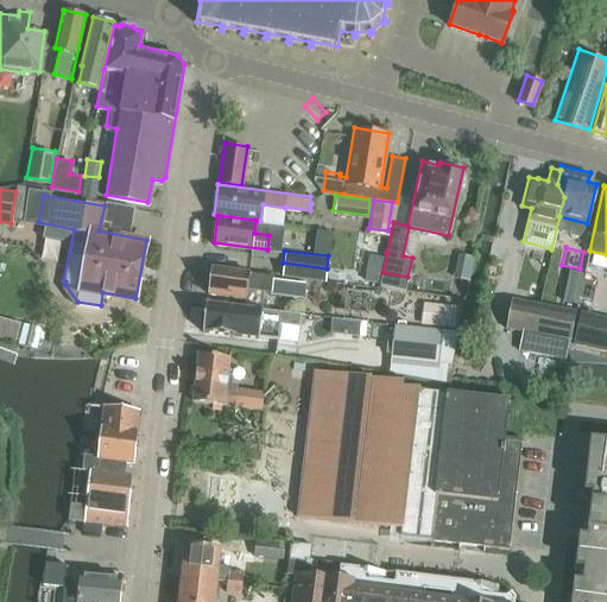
[(282,274),(326,280),(327,268),(283,263),(282,274)]
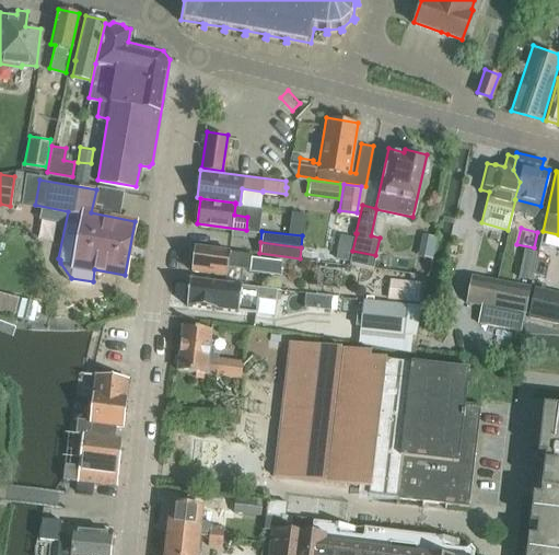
[(191,268),(226,273),(228,264),(248,266),(248,269),(279,273),(280,258),(251,255),(252,252),(229,249),(195,244),(191,268)]
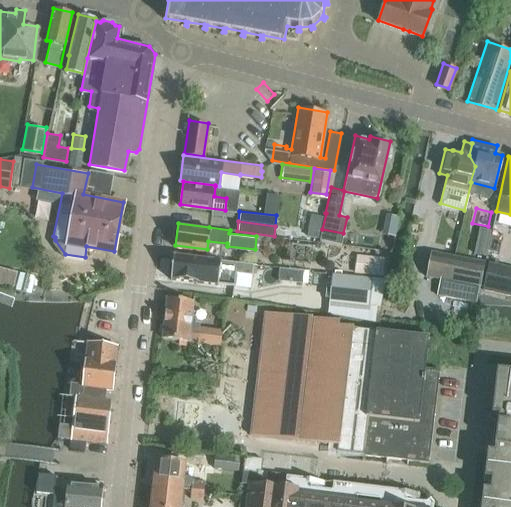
[(360,260),(388,262),(390,243),(361,241),(360,260)]
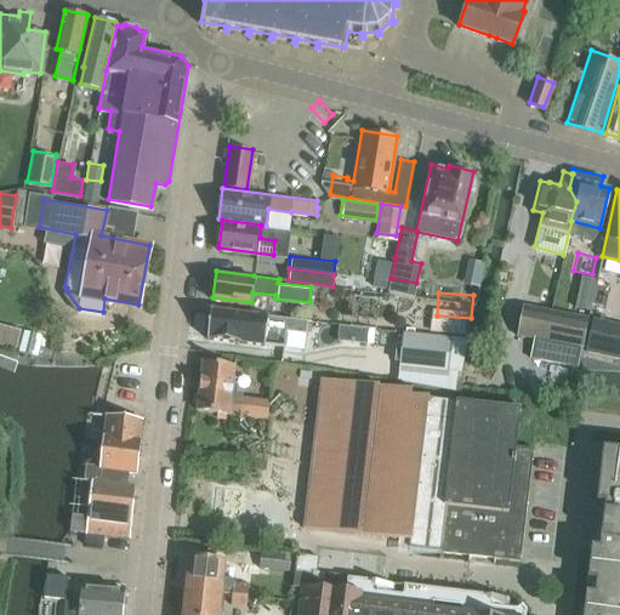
[(529,356),(575,364),(578,364),(581,346),(582,345),(547,337),(553,311),(553,308),(522,302),(516,332),(533,336),(529,356)]
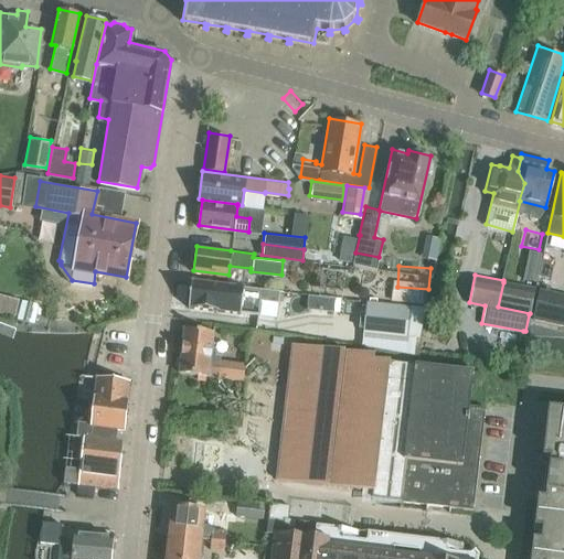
[(0,299),(19,303),(23,282),(0,278),(0,299)]
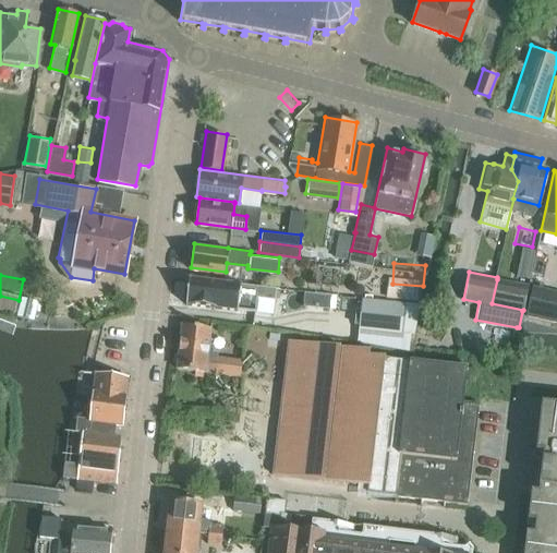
[(188,277),(185,302),(255,310),(273,312),(275,298),(274,297),(275,287),(275,286),(189,276),(188,277)]
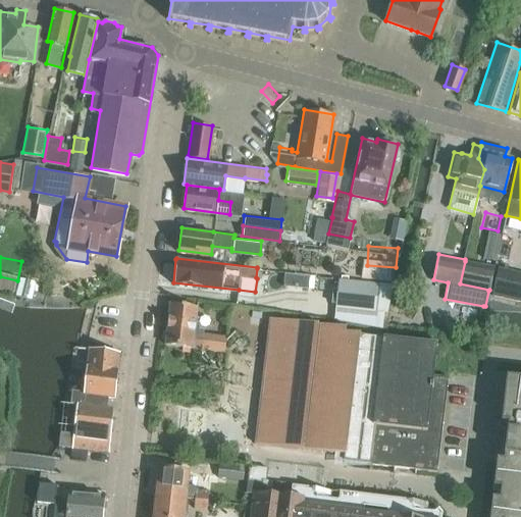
[(460,283),(489,290),(493,264),(465,259),(465,261),(460,283)]
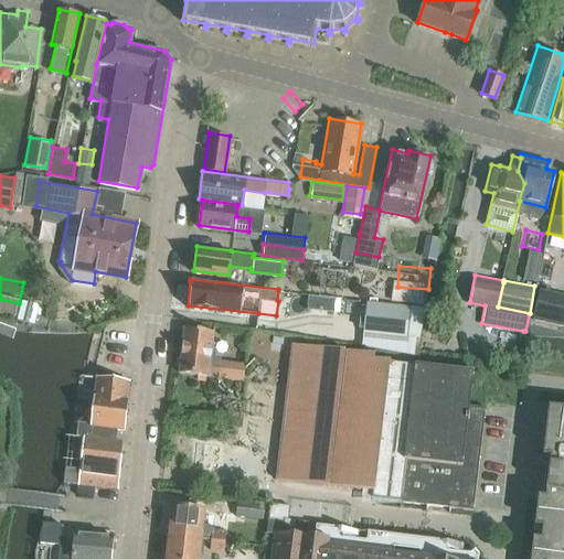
[(24,285),(21,309),(41,311),(44,287),(24,285)]
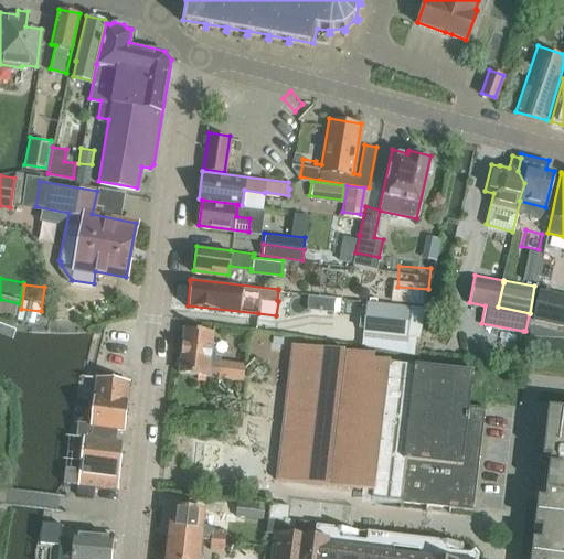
[(532,315),(563,322),(563,291),(538,287),(532,315)]
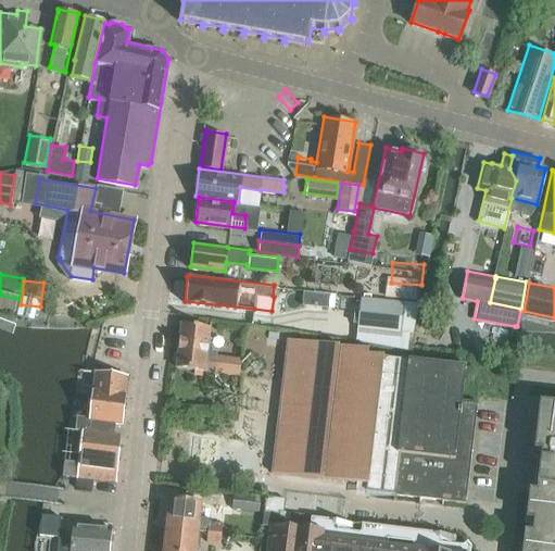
[(360,296),(356,325),(401,330),(404,300),(360,296)]
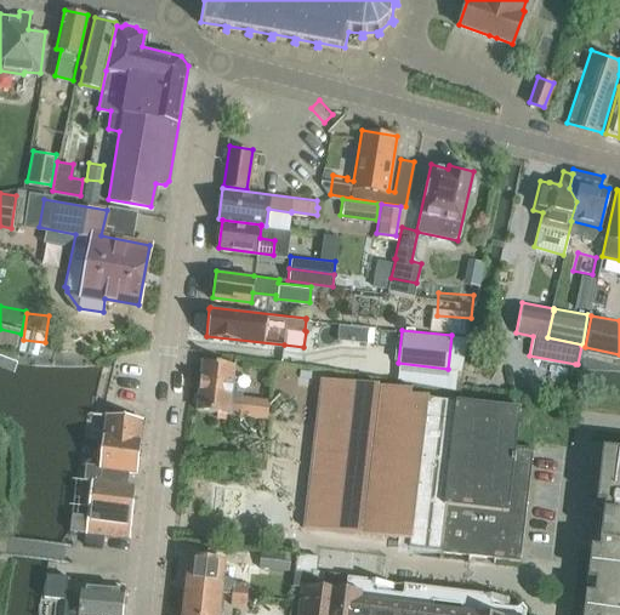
[(197,408),(266,416),(268,397),(232,393),(235,364),(202,359),(197,408)]
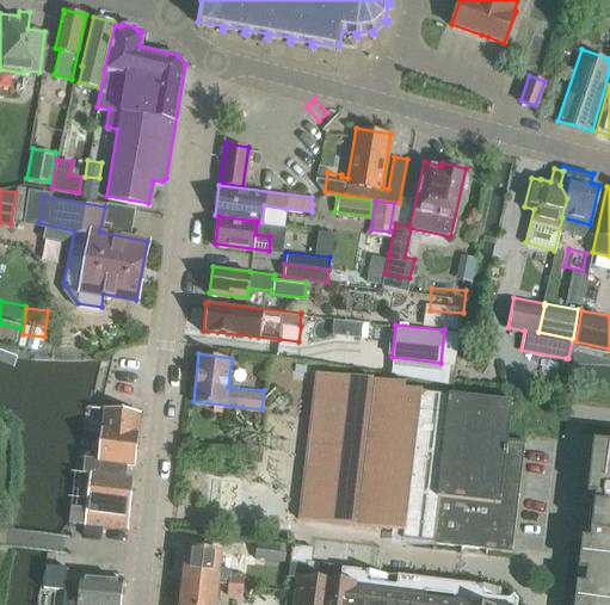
[(404,529),(404,537),(433,541),(448,421),(444,420),(448,391),(419,389),(420,381),(405,380),(406,372),(326,364),(322,403),(314,403),(312,417),(320,418),(314,475),(306,475),(305,488),(313,489),(309,519),(404,529)]
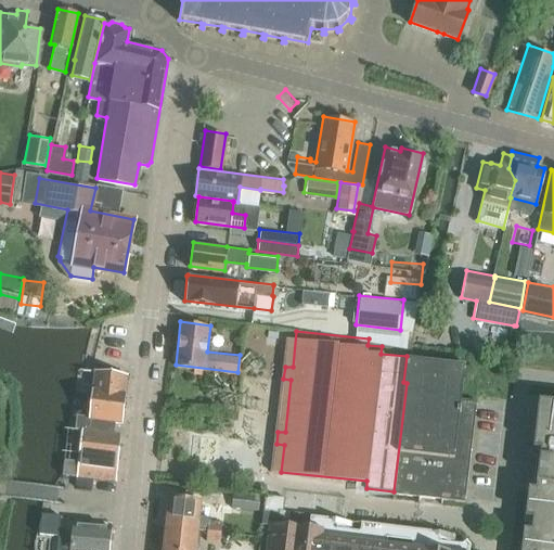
[(407,383),(394,491),(464,499),(476,399),(461,397),(464,363),(407,356),(403,382),(407,383)]
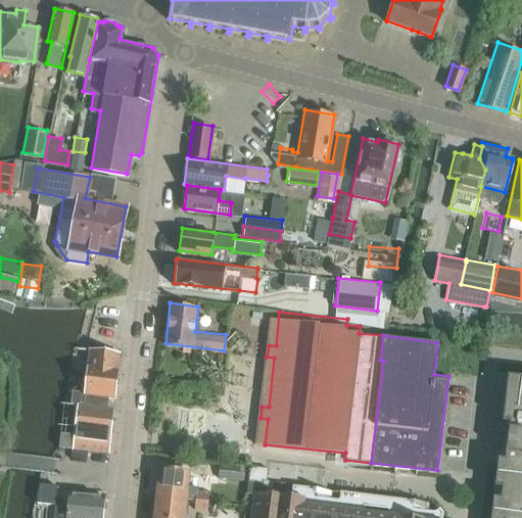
[(70,396),(107,402),(107,396),(114,397),(120,351),(88,347),(86,366),(83,391),(72,389),(70,396)]
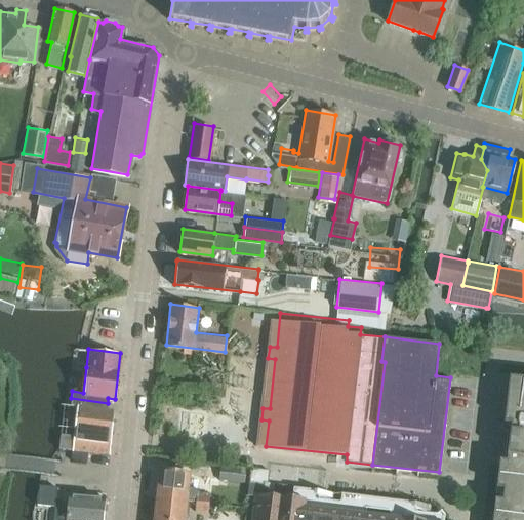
[(498,461),(495,488),(502,488),(501,501),(494,500),(491,519),(523,519),(523,378),(509,376),(508,384),(504,423),(510,424),(506,462),(498,461)]
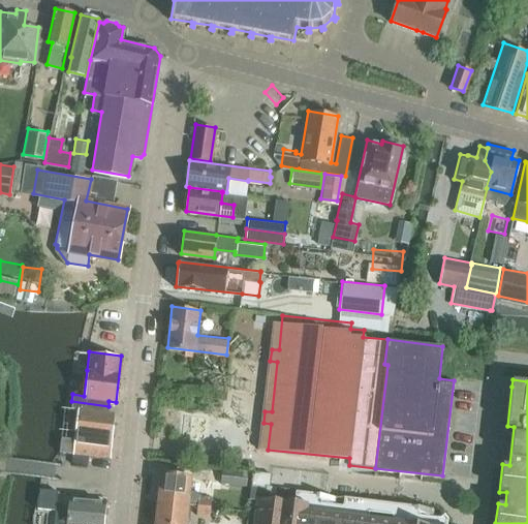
[(72,452),(104,456),(110,456),(114,411),(107,410),(109,406),(71,401),(70,406),(78,407),(72,452)]
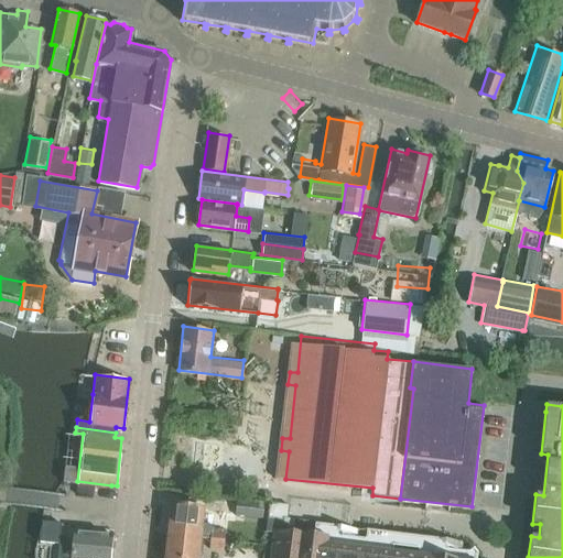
[(236,498),(235,512),(261,515),(263,501),(236,498)]
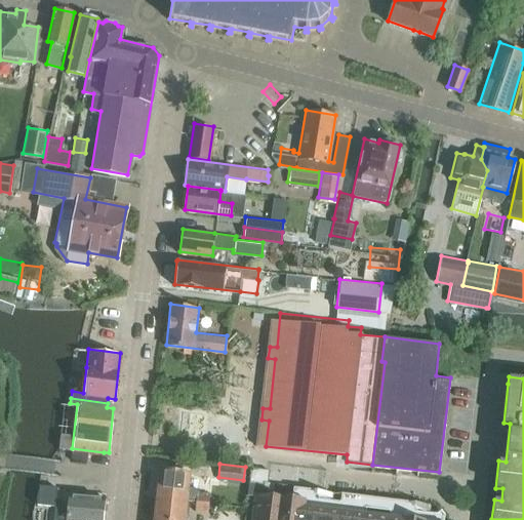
[(267,482),(268,480),(269,468),(251,466),(250,466),(249,478),(249,480),(267,482)]
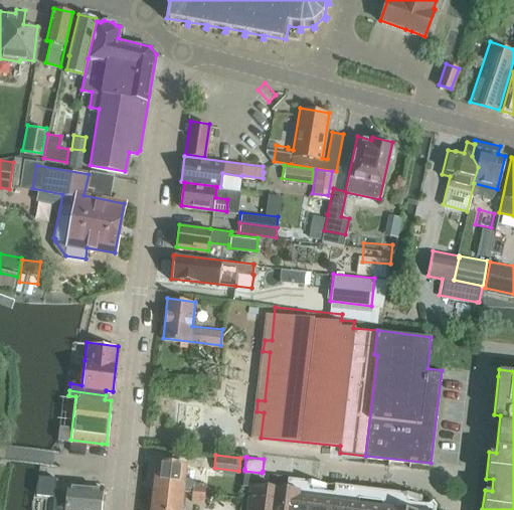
[(157,460),(153,493),(183,496),(183,490),(190,491),(205,492),(206,482),(184,480),(186,463),(157,460)]
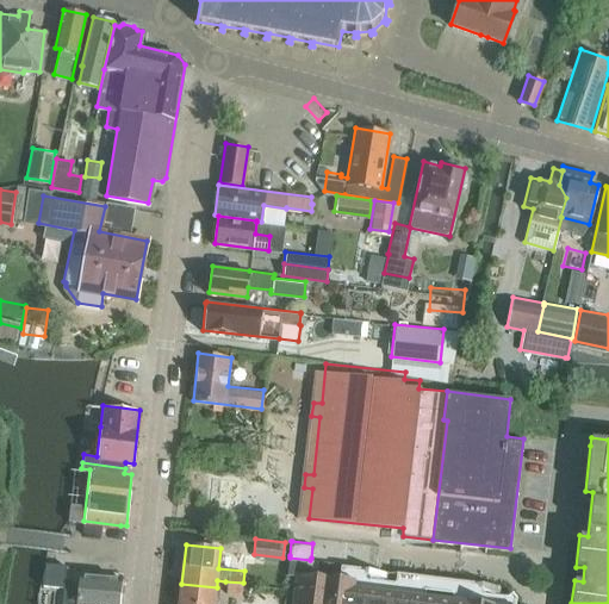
[(428,595),(362,586),(355,585),(355,580),(303,573),(305,560),(290,559),(287,573),(296,573),(291,603),(493,603),(466,601),(466,599),(428,595)]
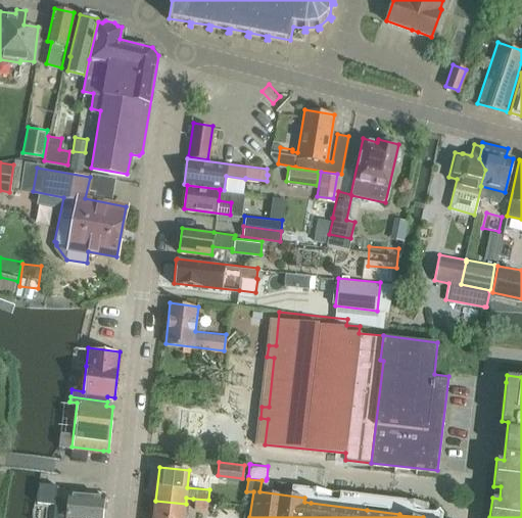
[(40,496),(56,498),(58,484),(41,482),(40,496)]
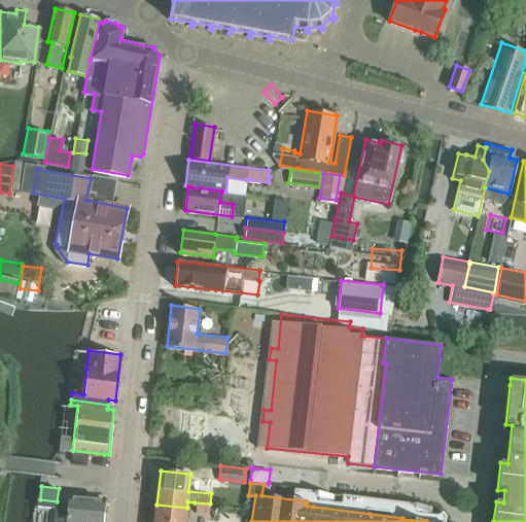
[(293,496),(319,499),(320,491),(294,488),(293,496)]
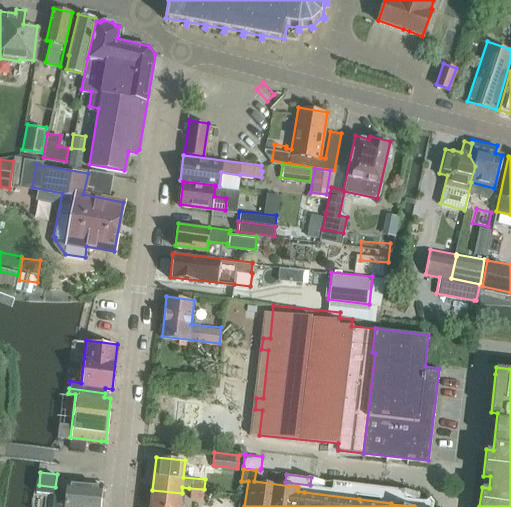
[(331,488),(405,497),(406,489),(332,479),(331,488)]
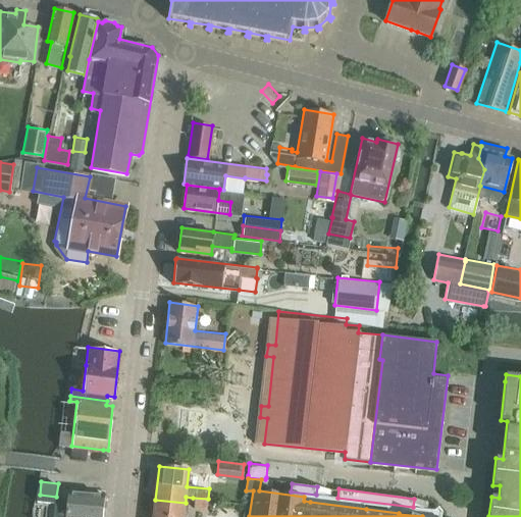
[(52,516),(101,516),(104,493),(68,489),(66,503),(54,502),(52,516)]
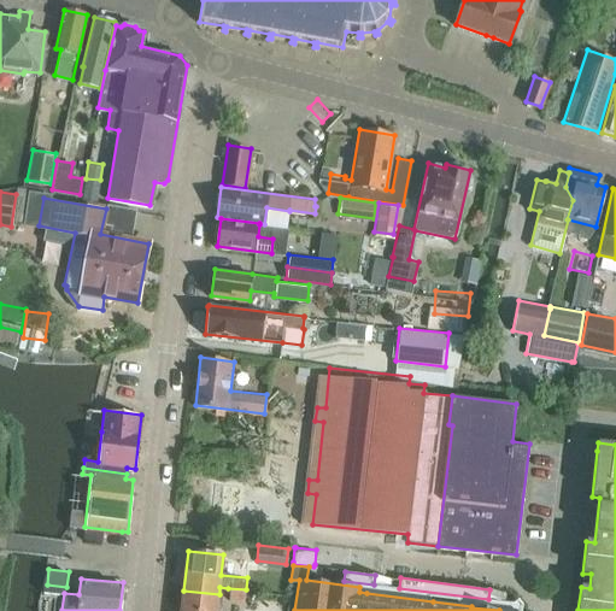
[(228,599),(245,600),(246,589),(228,588),(228,599)]
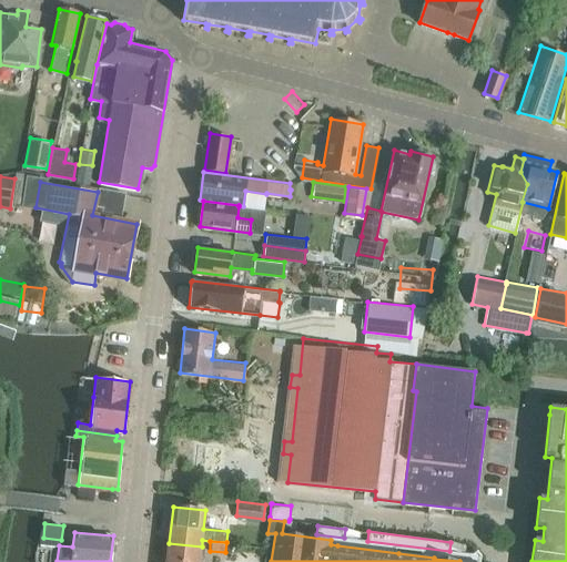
[(169,543),(165,561),(200,561),(202,547),(169,543)]
